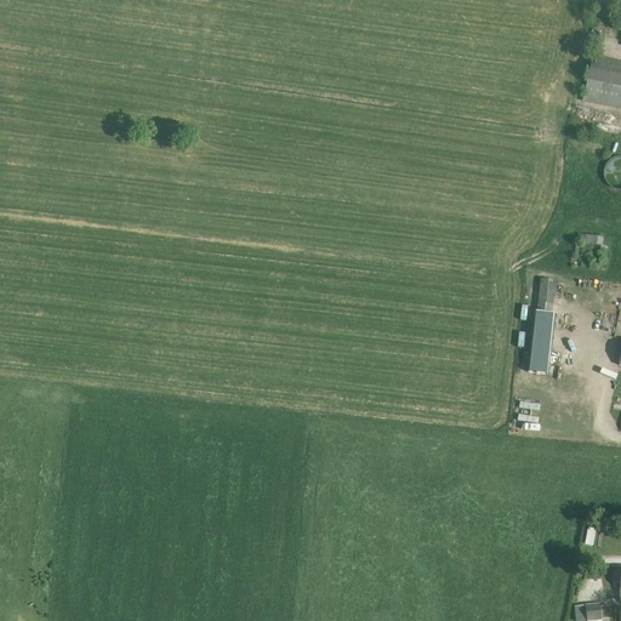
[(620,61),(593,56),(582,101),(620,109),(620,61)]
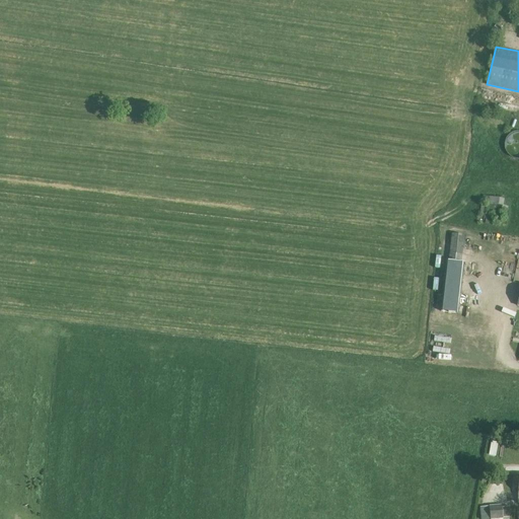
[(518,131),(516,131),(512,133),(508,136),(506,140),(505,145),(506,149),(508,154),(512,157),(516,158),(518,158),(518,131)]
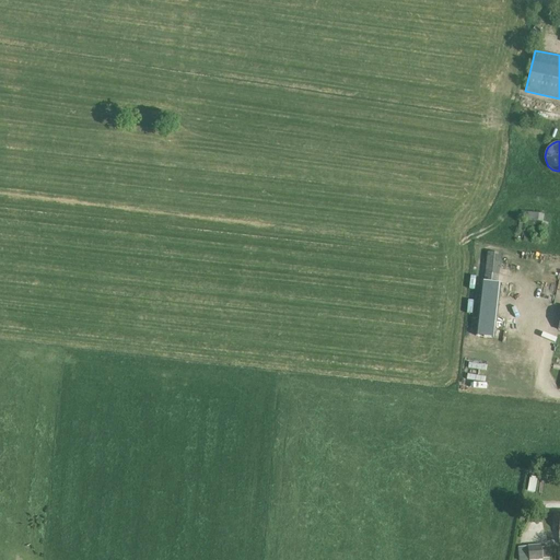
[(544,222),(545,213),(526,211),(524,228),(546,230),(547,222),(544,222)]
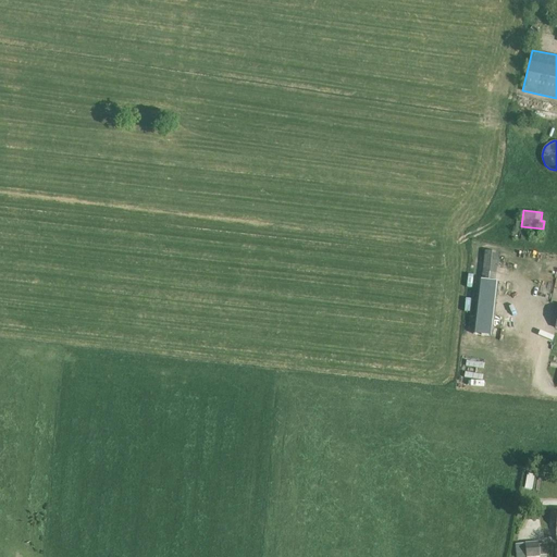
[(474,335),(490,337),(498,251),(484,250),(477,325),(475,324),(474,335)]
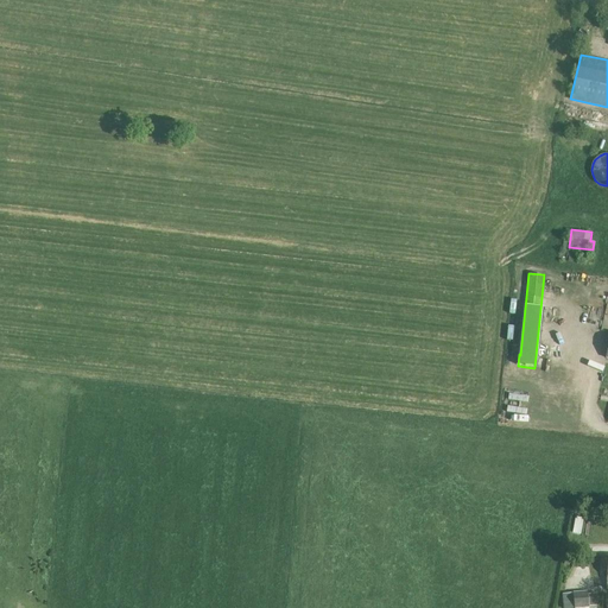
[(574,593),(575,607),(589,607),(588,590),(574,593)]
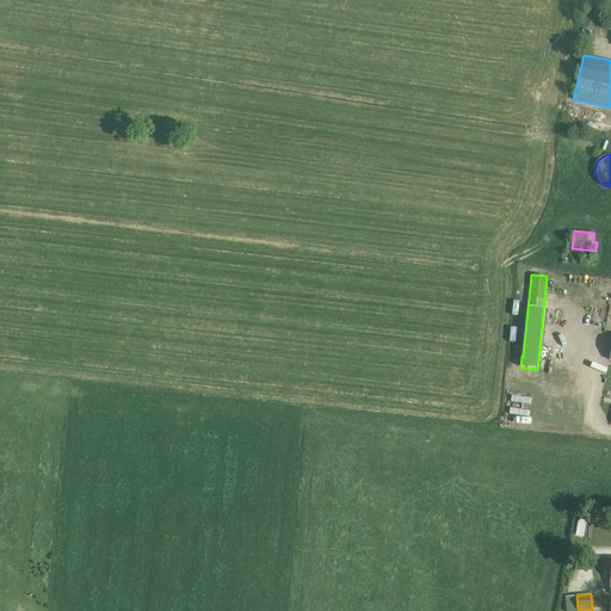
All buildings are outlined.
